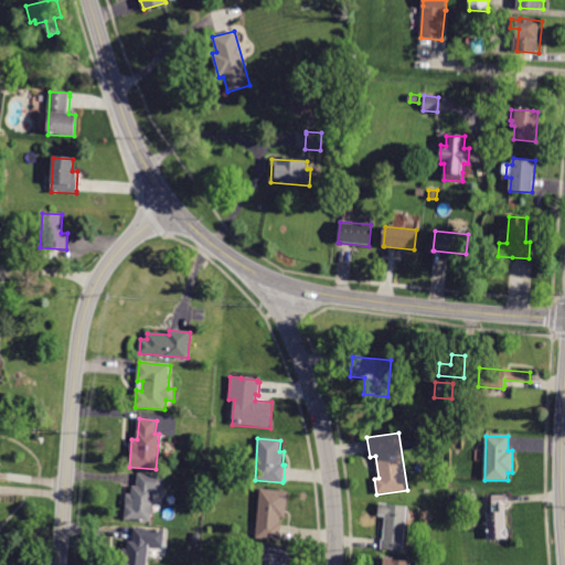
[(139,473),(163,476),(162,493),(153,492),(151,522),(125,519),(127,494),(132,494),(132,486),(138,487),(139,473)]
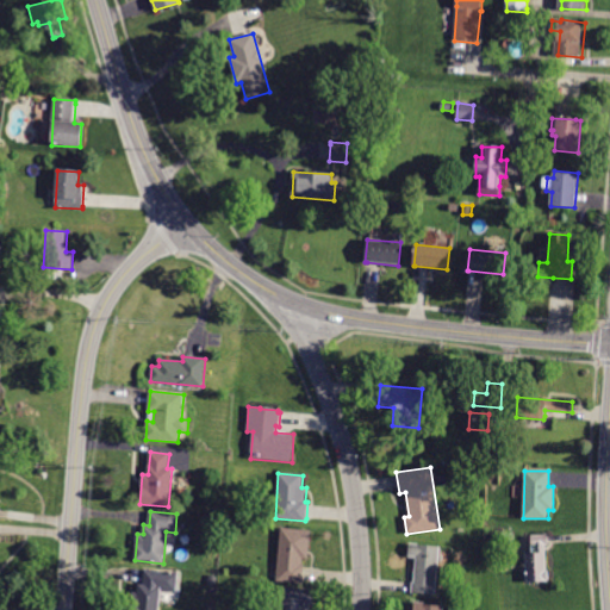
[(304,568),(303,584),(277,582),(281,528),(310,531),(307,560),(303,559),(303,565),(304,565),(304,568)]
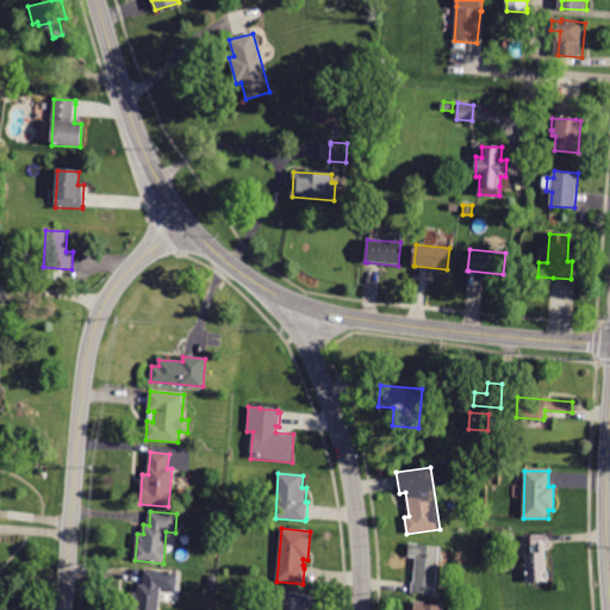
[(547,537),(548,546),(545,546),(546,571),(548,571),(548,582),(527,583),(526,554),(536,554),(535,547),(531,547),(531,536),(547,535),(547,537)]
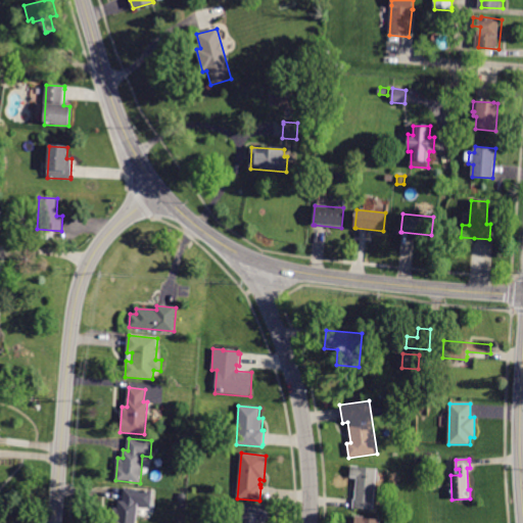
[(357,478),(349,478),(350,467),(377,469),(373,510),(353,508),(357,478)]
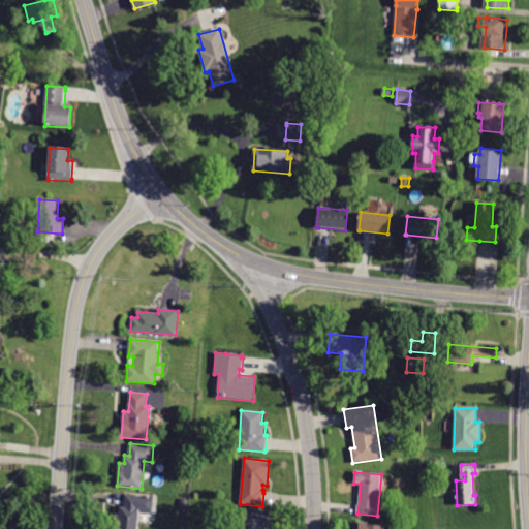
[(125,494),(155,497),(153,515),(139,512),(137,528),(113,528),(115,514),(119,515),(120,506),(124,507),(125,494)]
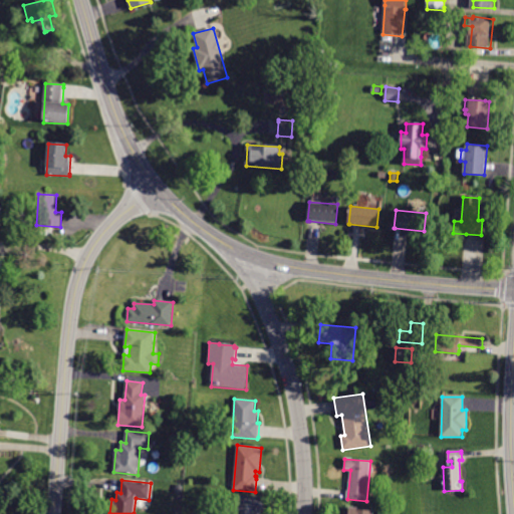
[(237,513),(238,511),(240,496),(265,498),(264,510),(262,510),(261,513),(237,513)]
